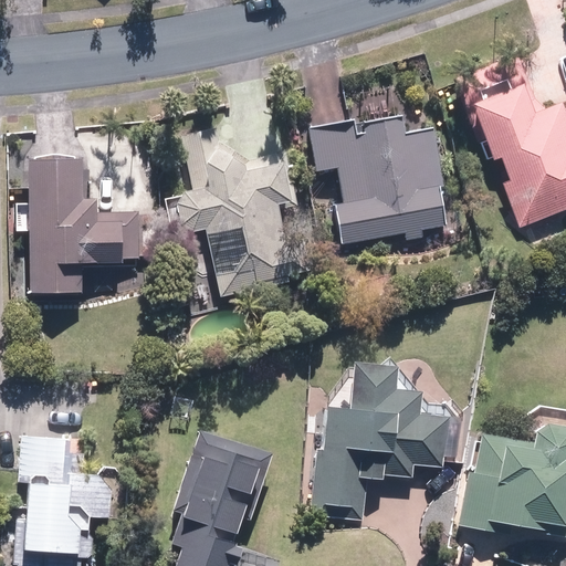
[(565,114),(564,107),(541,116),(528,84),(473,105),(494,160),(502,157),(510,177),(502,180),(520,227),(565,208),(565,114)]
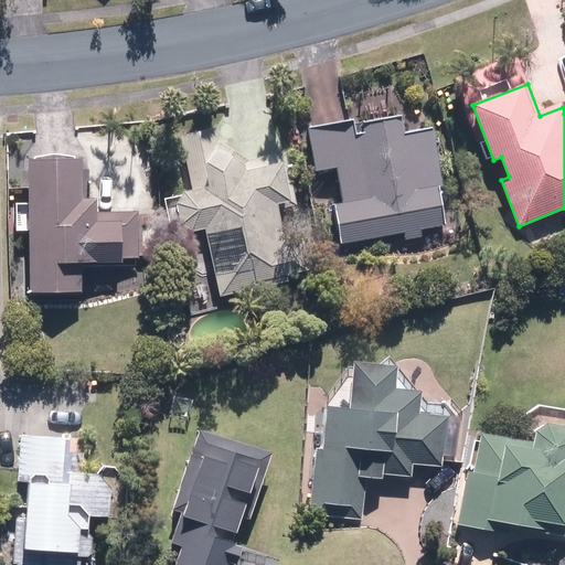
[(334,203),(340,243),(447,226),(433,132),(402,138),(400,121),(308,135),(313,176),(338,172),(342,202),(334,203)]
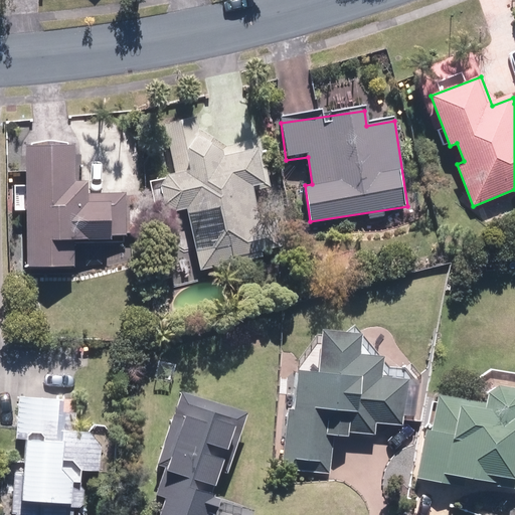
[(213,114),(165,125),(176,171),(175,172),(173,173),(172,173),(170,174),(169,175),(168,177),(166,178),(165,179),(165,181),(164,182),(163,184),(163,185),(162,187),(162,189),(162,190),(162,192),(163,194),(163,195),(164,197),(164,199),(165,200),(166,201),(167,203),(168,204),(169,205),(171,206),(172,207),(174,208),(175,208),(177,209),(179,209),(180,209),(182,210),(184,209),(185,209),(199,267),(266,251),(251,192),(269,188),(256,138),(221,147),(213,114)]
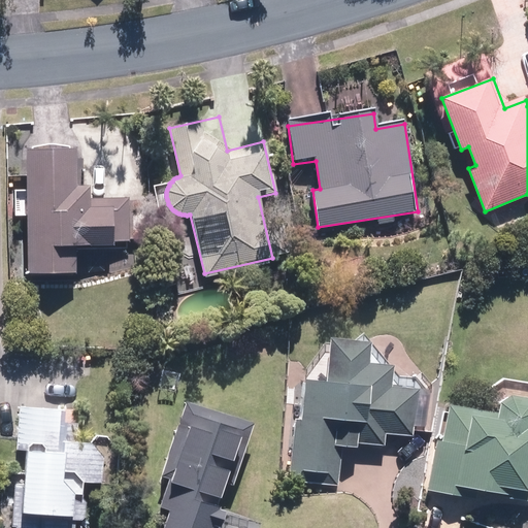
[(76,248),(131,249),(132,198),(92,197),(92,184),(79,184),(79,150),(27,149),(27,189),(15,188),(15,215),(26,215),(26,272),(76,272),(76,248)]
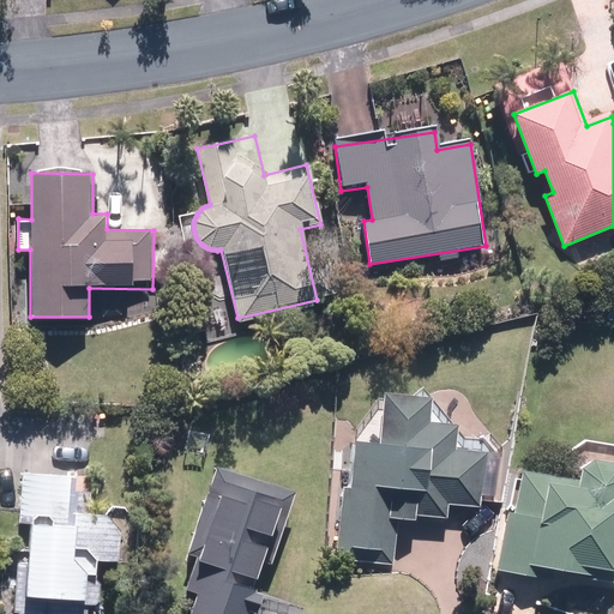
[(456,425),(428,422),(431,396),(385,392),(380,446),(355,444),(350,494),(339,493),(333,558),(396,564),(399,519),(416,521),(416,515),(449,518),(450,504),(481,506),(486,453),(453,450),(456,425)]
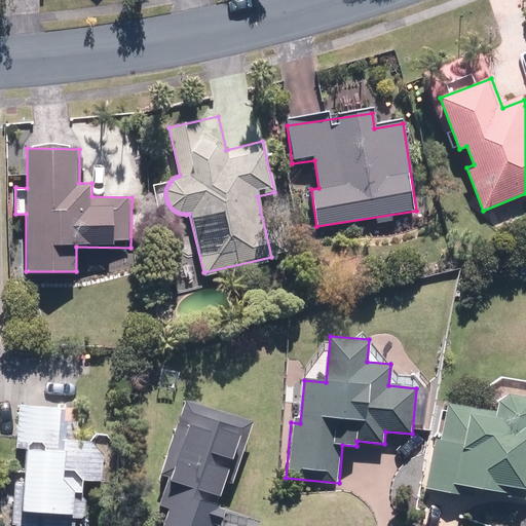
[(486,386),(485,387),(483,412),(464,410),(465,405),(445,402),(441,437),(434,436),(426,490),(459,495),(460,490),(505,495),(505,485),(521,487),(521,502),(525,502),(525,378),(523,378),(521,377),(519,377),(516,377),(514,376),(512,376),(510,377),(506,377),(504,377),(502,378),(500,378),(498,379),(496,380),(494,381),(492,382),(490,383),(488,384),(486,386)]
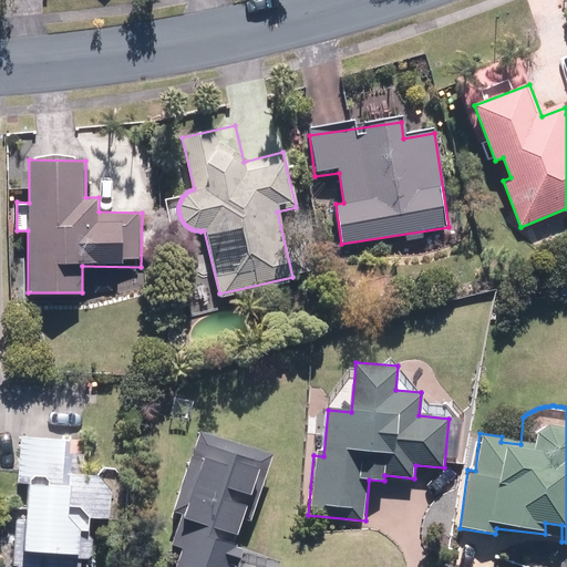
[(277,449),(198,425),(172,514),(179,516),(171,547),(182,549),(176,566),(241,566),(247,548),(239,545),(246,522),(255,525),(277,449)]
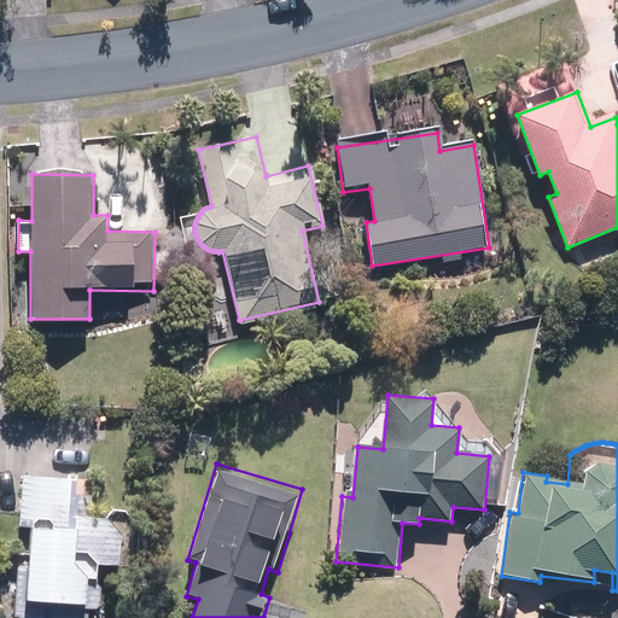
[(103,567),(120,567),(121,522),(91,520),(93,477),(18,473),(17,529),(33,530),(31,559),(5,559),(3,617),(87,617),(88,616),(105,617),(106,581),(101,581),(103,567)]
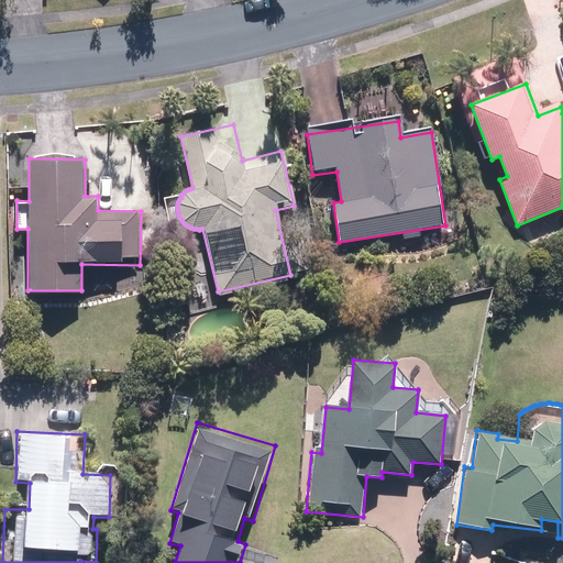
All buildings are outlined.
